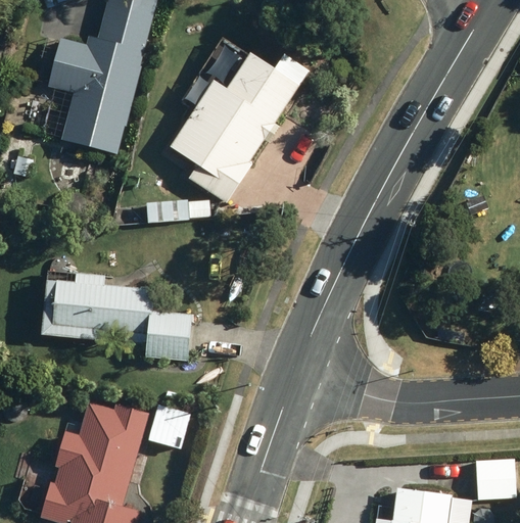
[(75,92),(62,140),(120,154),(157,0),(108,0),(99,38),(93,36),(91,47),(62,40),(50,86),(75,92)]
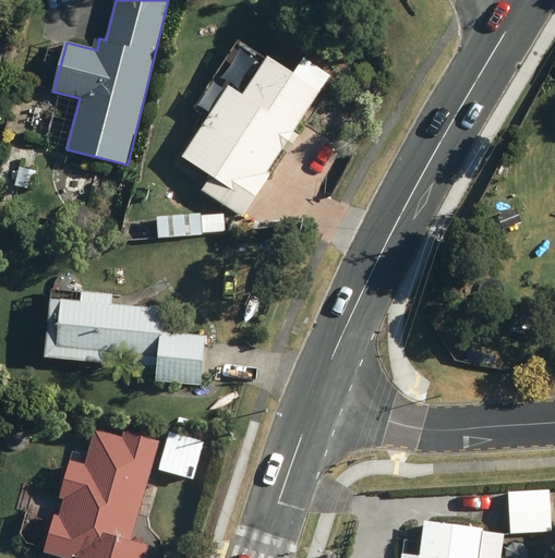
[(269,174),(266,171),(318,91),(266,56),(240,95),(227,86),(181,156),(212,176),(202,190),(242,216),(269,174)]
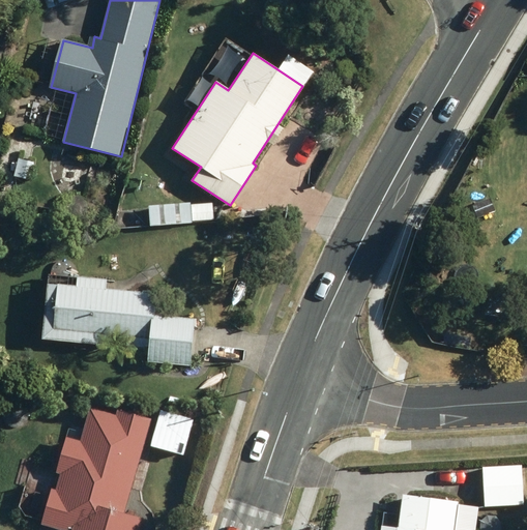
[(16,176),(32,179),(36,162),(20,157),(16,176)]
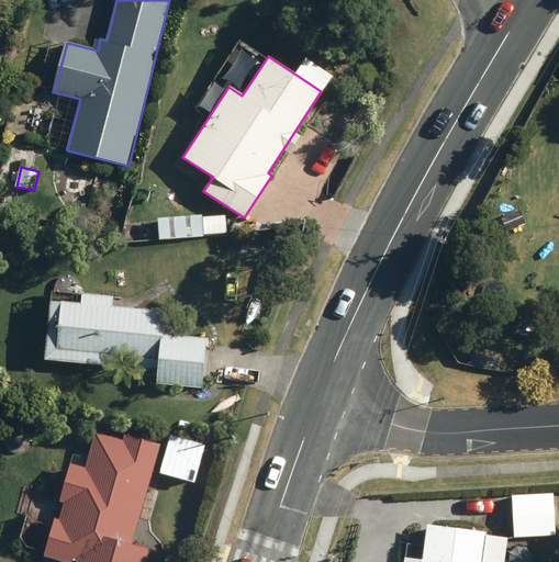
[(225,215),(144,222),(145,239),(226,232),(225,215)]
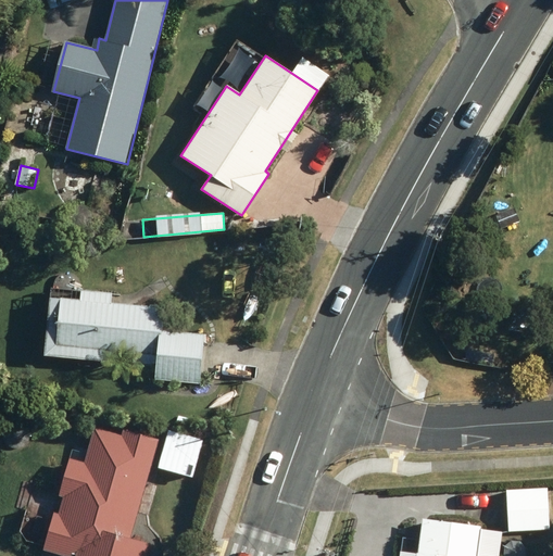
[(121,354),(135,355),(134,364),(156,366),(155,380),(201,384),(205,333),(162,330),(164,307),(111,303),(112,292),(80,290),(80,300),(48,298),(42,356),(120,363),(121,354)]
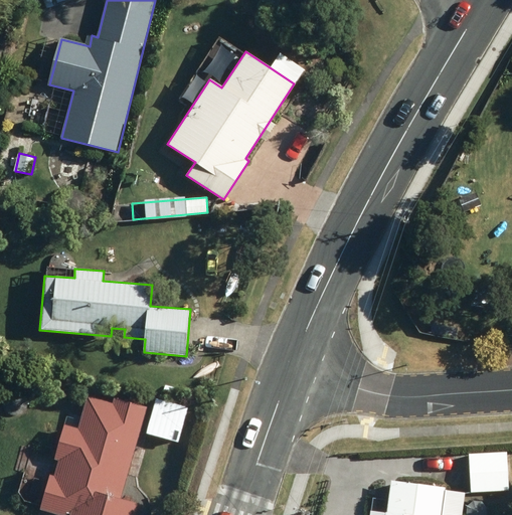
[(135,514),(139,503),(122,498),(147,406),(115,397),(113,402),(88,395),(79,427),(65,423),(55,459),(60,461),(56,474),(51,473),(41,509),(63,514),(135,514)]
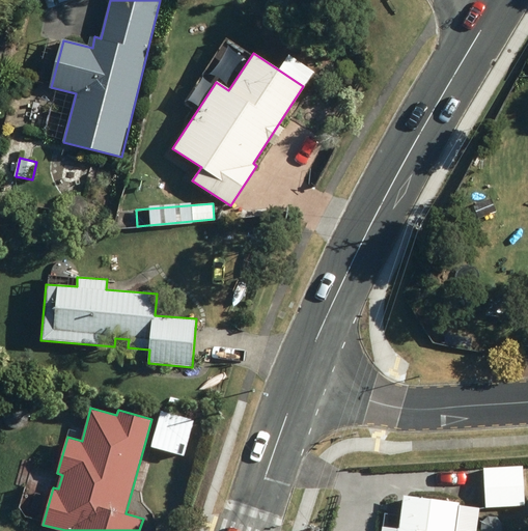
[(169,411),(161,430),(186,441),(194,421),(169,411)]
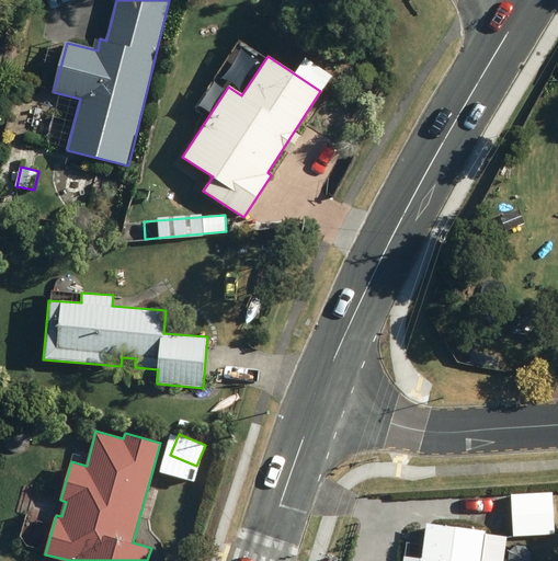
[(554,493),(513,494),(513,535),(554,534),(554,493)]
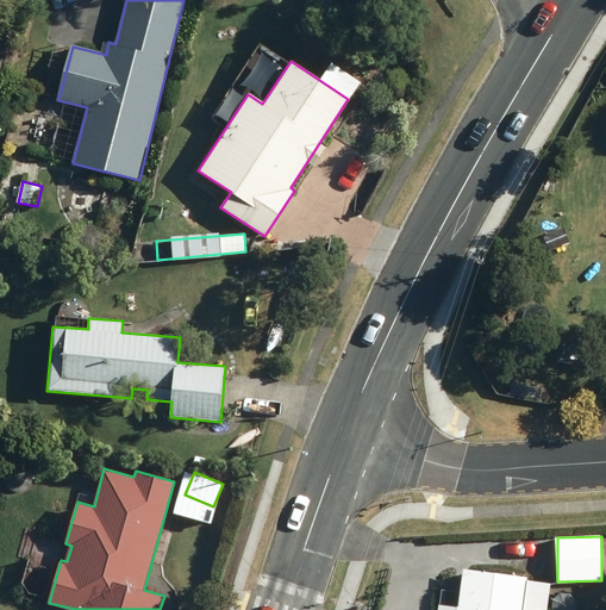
[(463,568),(457,609),(523,609),(529,577),(463,568)]
